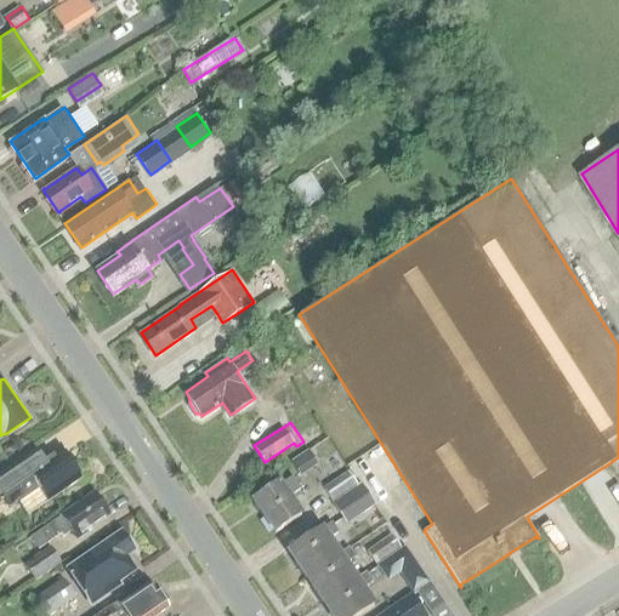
[(69,456),(63,448),(45,460),(35,444),(0,467),(0,488),(10,503),(39,485),(46,496),(63,485),(66,488),(85,474),(72,455),(69,456)]
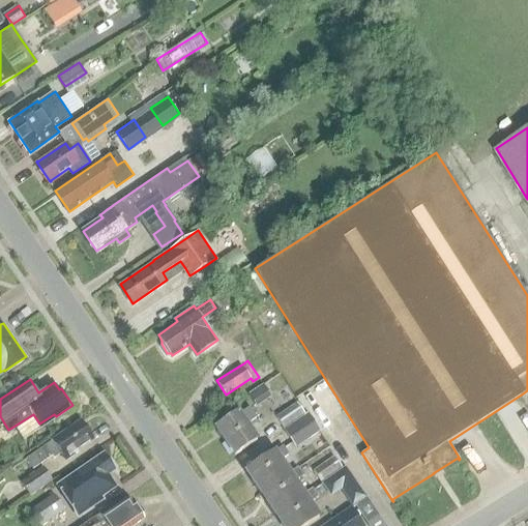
[(263,381),(248,391),(258,404),(272,393),(263,381)]
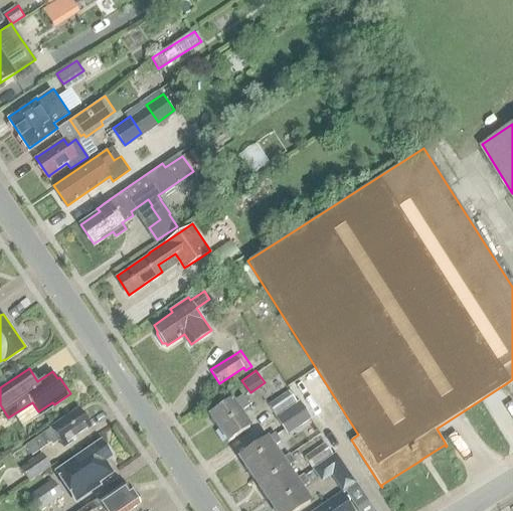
[(297,400),(290,388),(269,401),(276,413),(297,400)]
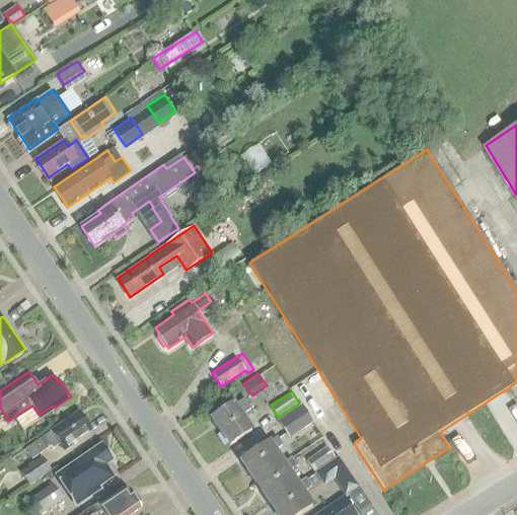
[(234,401),(212,417),(230,443),(252,429),(241,413),(251,407),(245,396),(235,403),(234,401)]
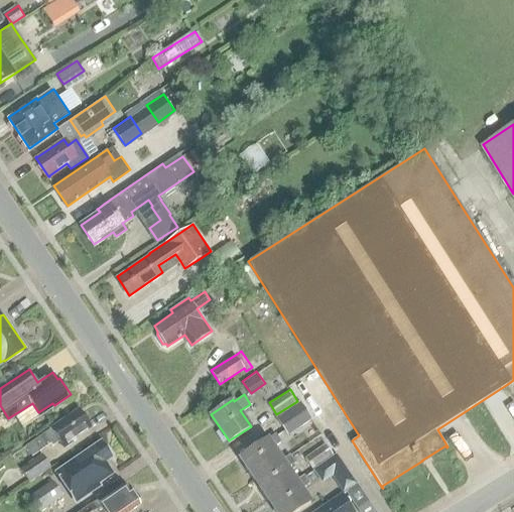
[(300,401),(277,416),(288,433),(312,417),(300,401)]
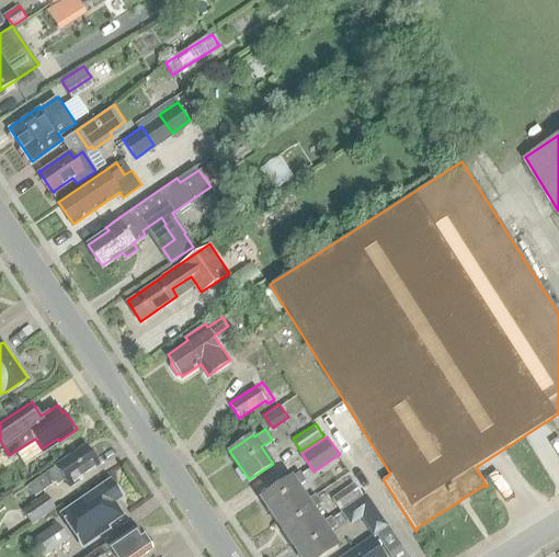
[(87,443),(27,482),(35,493),(64,475),(69,484),(71,482),(73,482),(78,480),(79,478),(100,463),(87,443)]
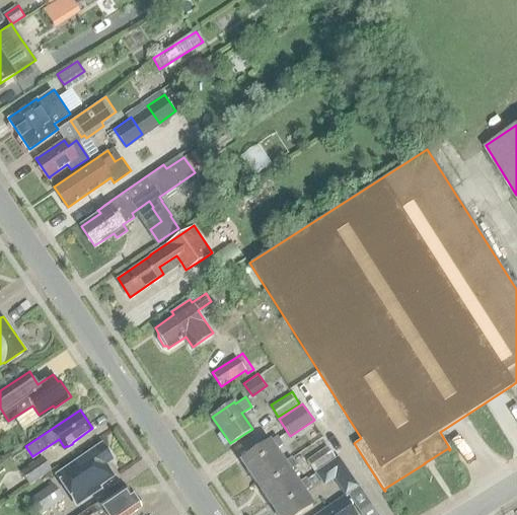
[(240,459),(255,482),(285,461),(276,448),(283,443),(278,435),(271,440),(270,440),(240,459)]
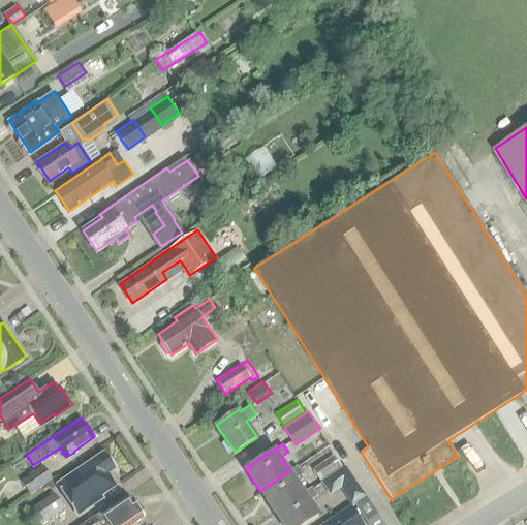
[(107,472),(115,467),(104,452),(58,483),(79,513),(103,496),(102,493),(116,484),(107,472)]
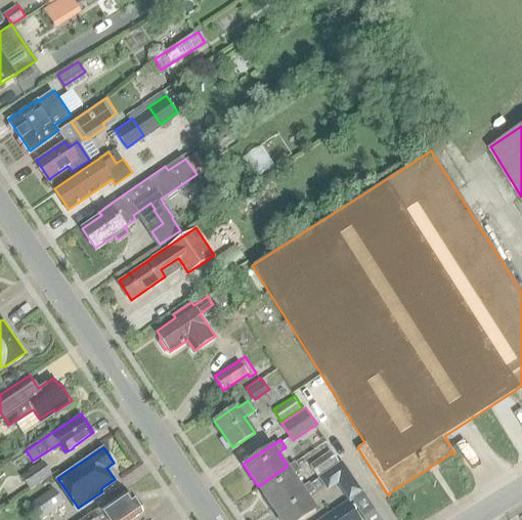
[(331,448),(328,451),(310,463),(318,474),(339,460),(331,448)]
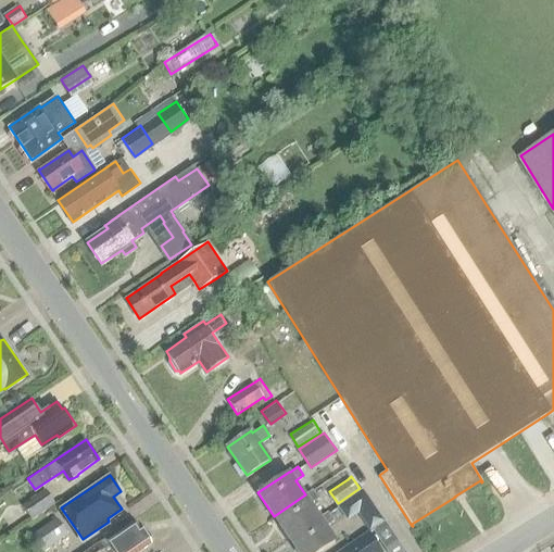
[(22,503),(32,518),(55,502),(46,488),(22,503)]
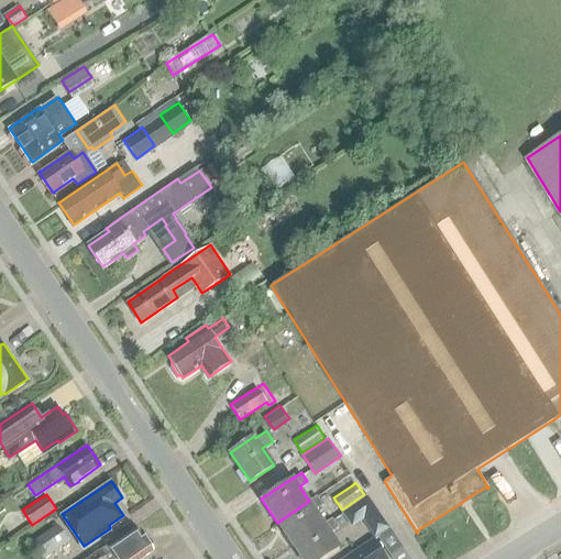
[(277,523),(293,545),(323,523),(315,510),(322,503),(317,495),(309,501),(277,523)]
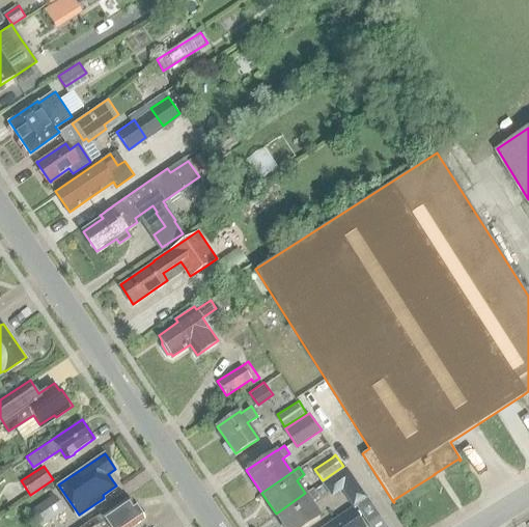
[(346,468),(325,482),(331,491),(336,493),(355,479),(346,468)]
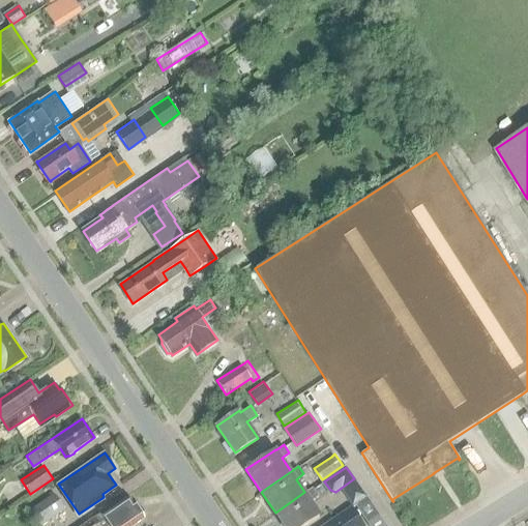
[(304,492),(275,513),(284,525),(301,525),(320,514),(311,500),(318,495),(313,487),(304,492)]
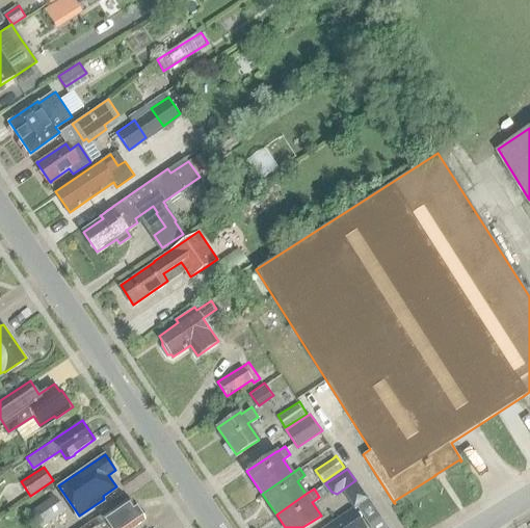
[(65,510),(55,494),(29,510),(41,527),(65,510)]
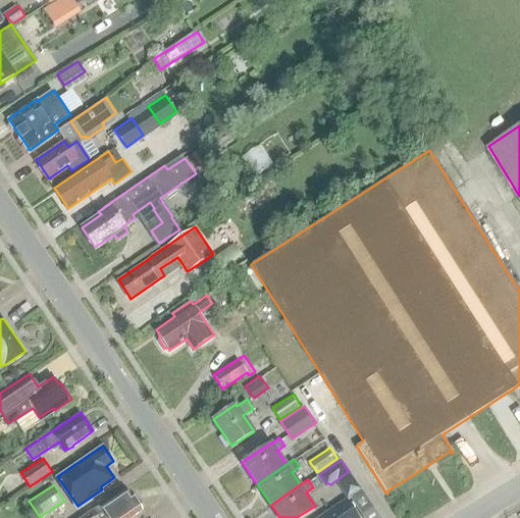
[(141,508),(142,503),(137,496),(132,496),(127,488),(102,506),(100,504),(79,517),(104,517),(108,516),(109,517),(127,517),(142,509),(141,508)]
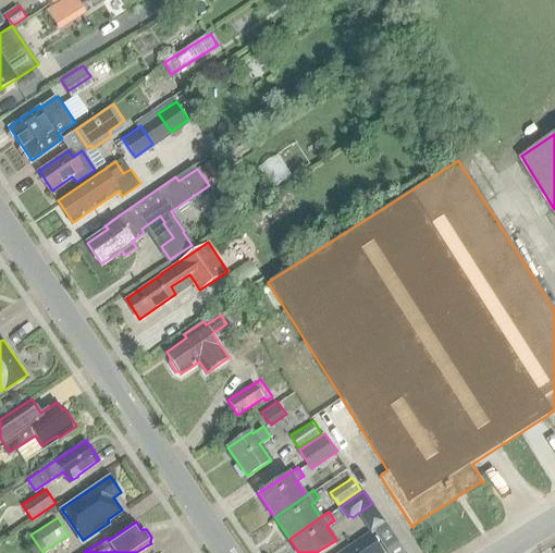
[(408,552),(389,524),(375,531),(389,552),(408,552)]
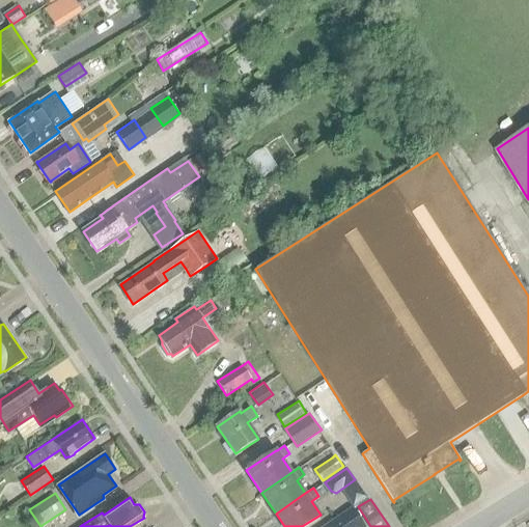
[(364,526),(366,526),(353,506),(321,526),(364,526)]
